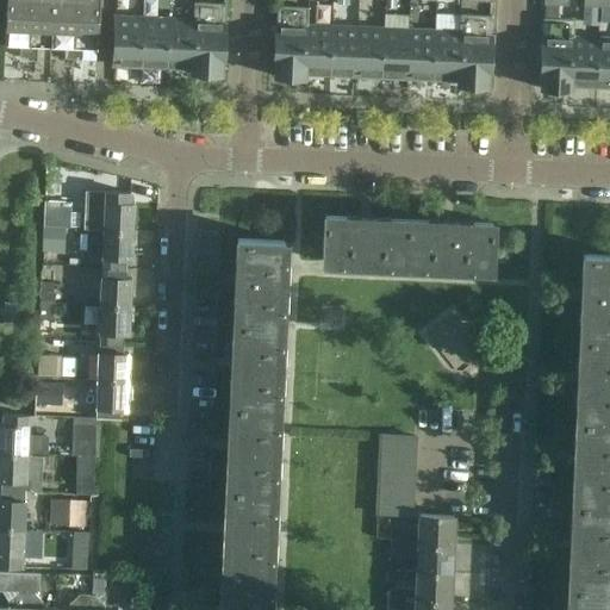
[(6,0),(5,47),(20,48),(20,56),(16,56),(16,57),(29,58),(30,0),(6,0)]
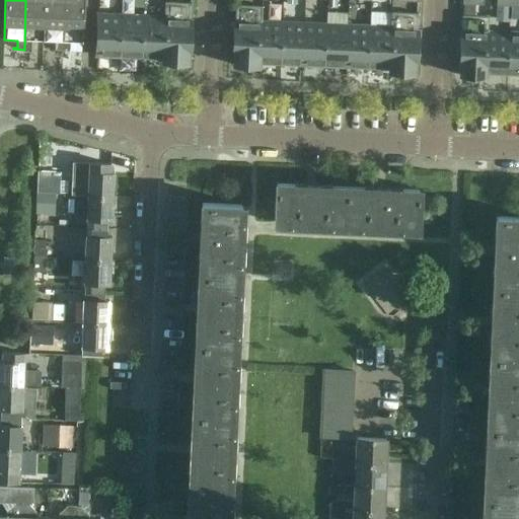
[(25,0),(24,50),(35,50),(35,49),(32,49),(32,41),(44,42),(45,0),(25,0)]
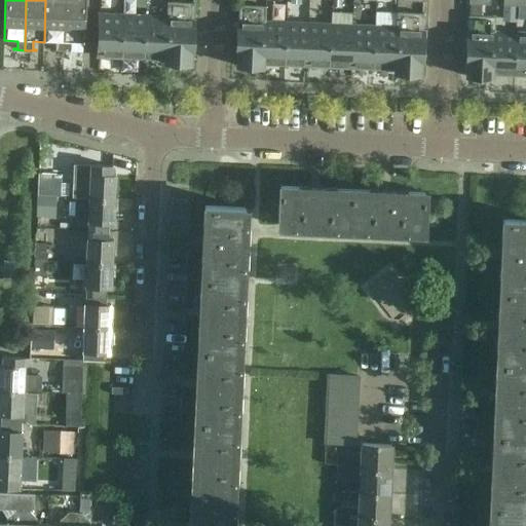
[(45,0),(44,42),(57,43),(57,50),(53,50),(53,51),(64,51),(65,0),(45,0)]
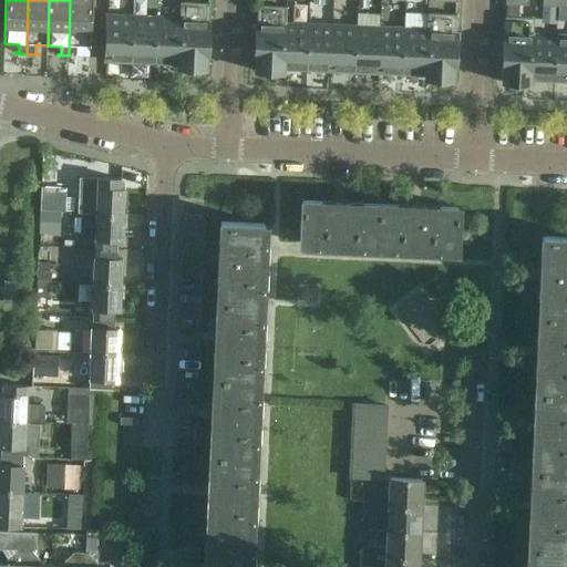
[(70,0),(69,55),(81,57),(80,55),(76,54),(78,47),(91,47),(92,0),(70,0)]
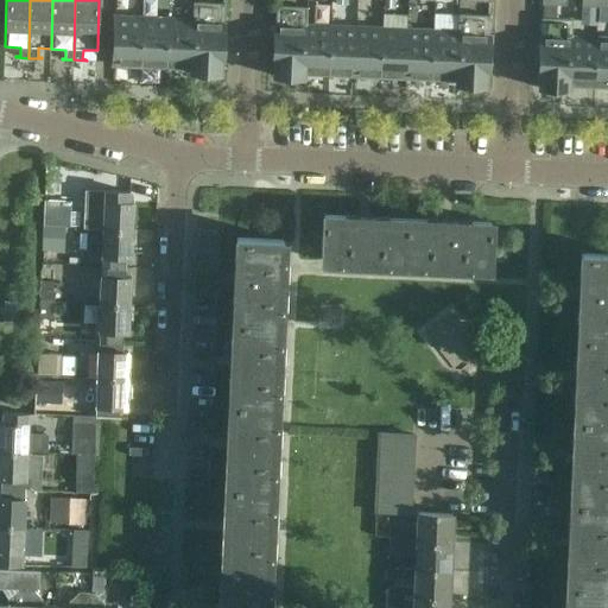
[(304,73),(305,27),(306,7),(299,7),(299,0),(276,0),(276,6),(272,76),(303,77),(304,73)]
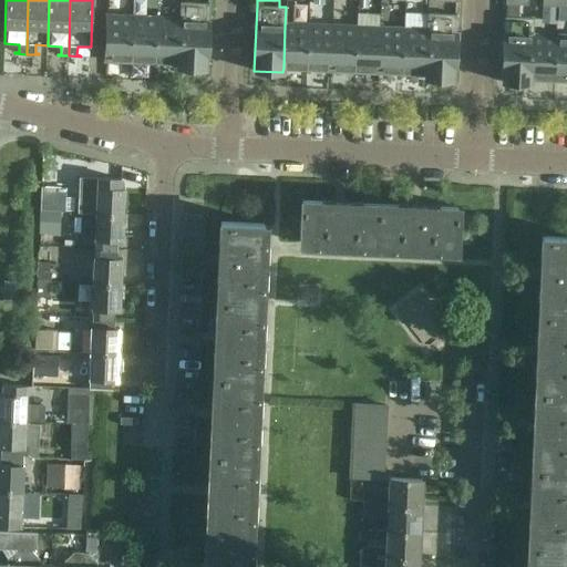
[(178,20),(177,63),(176,68),(206,69),(208,3),(179,2),(178,20)]
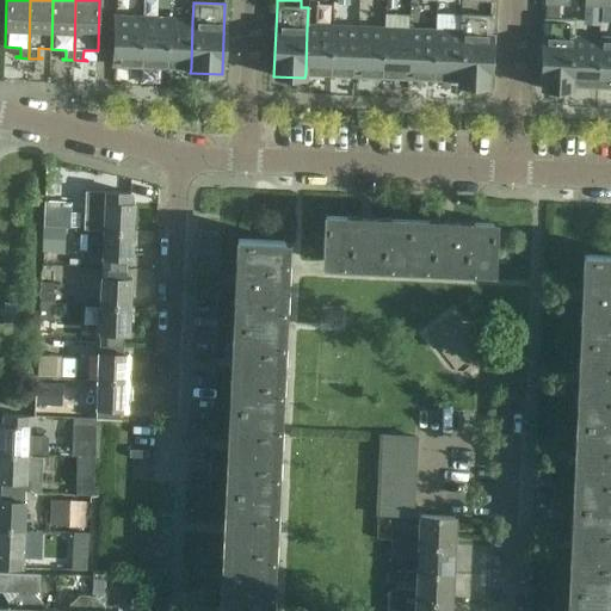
[(457,80),(457,85),(488,86),(492,16),(460,14),(460,34),(457,80)]
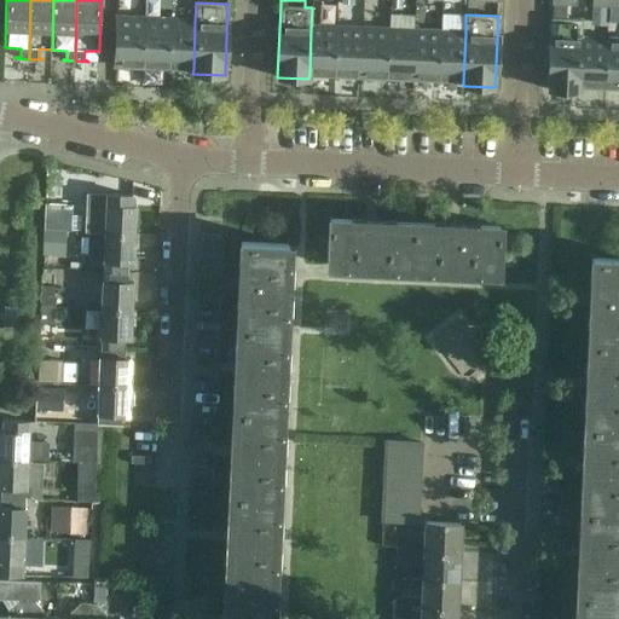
[(117,18),(115,65),(140,67),(143,19),(117,18)]
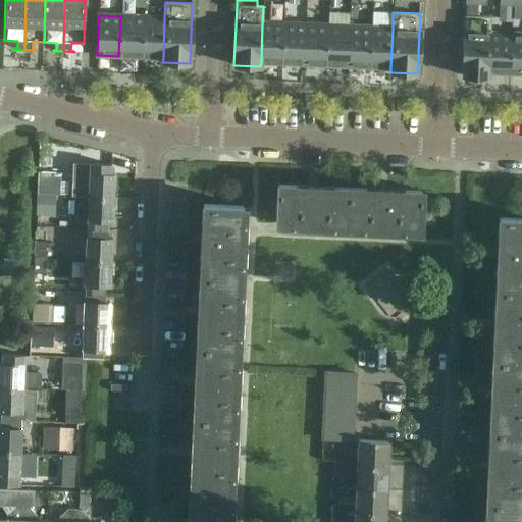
[(490,33),(491,16),(464,15),(464,33),(462,75),(488,76),(488,72),(490,33)]
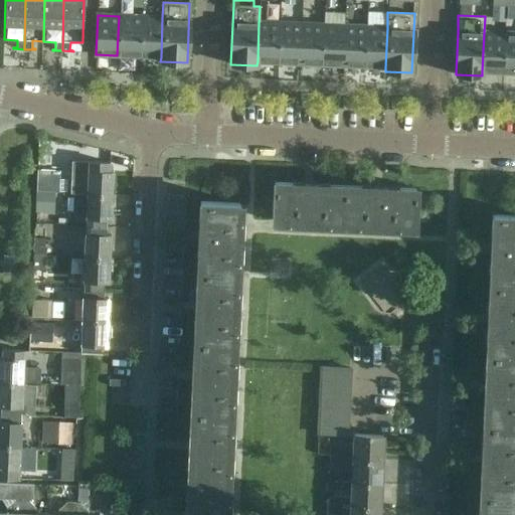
[(119,16),(117,55),(139,56),(141,17),(119,16)]
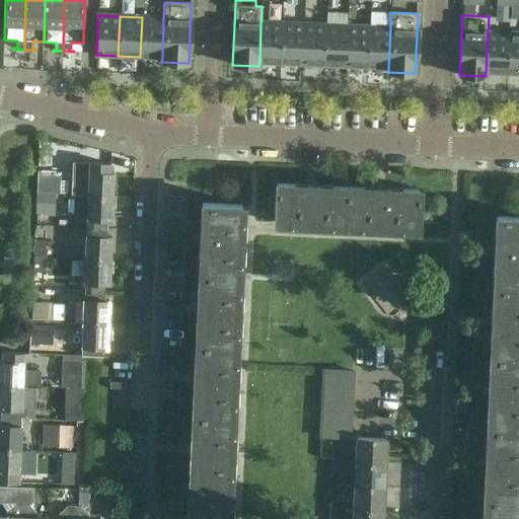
[(142,17),(140,57),(162,58),(163,18),(142,17)]
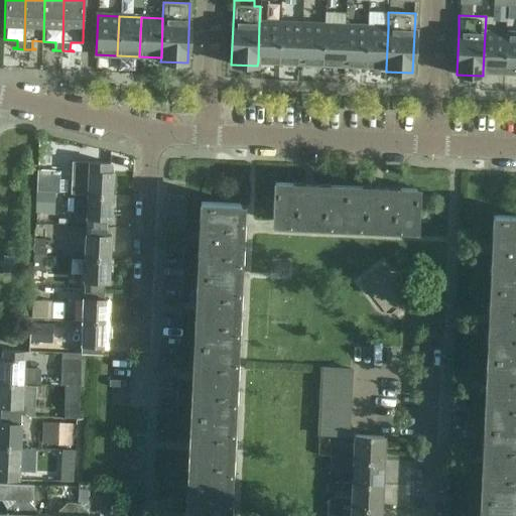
[(259,23),(258,61),(279,62),(281,23),(259,23)]
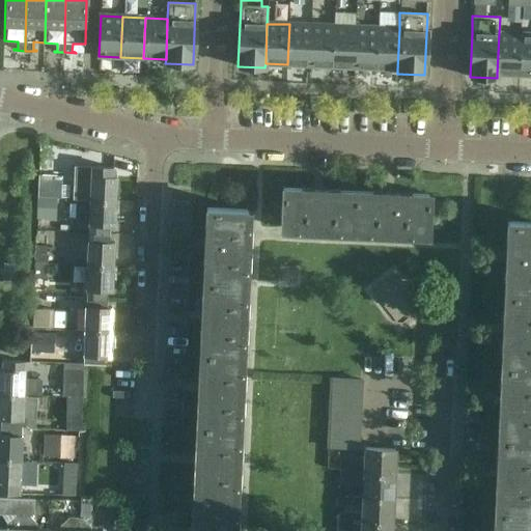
[(311,25),(289,24),(287,64),(290,64),(309,65),(311,25)]
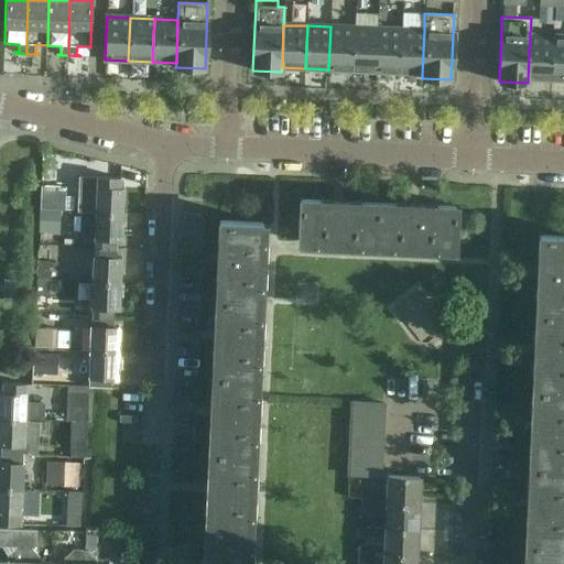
[(331,26),(328,69),(348,71),(351,71),(354,28),(331,26)]
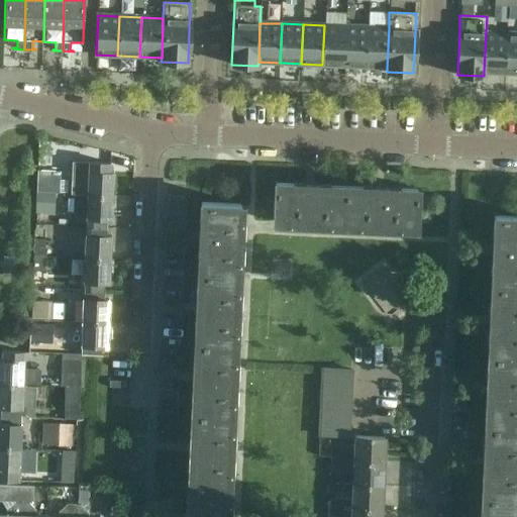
[(345,26),(324,25),(322,65),(344,66),(345,26)]
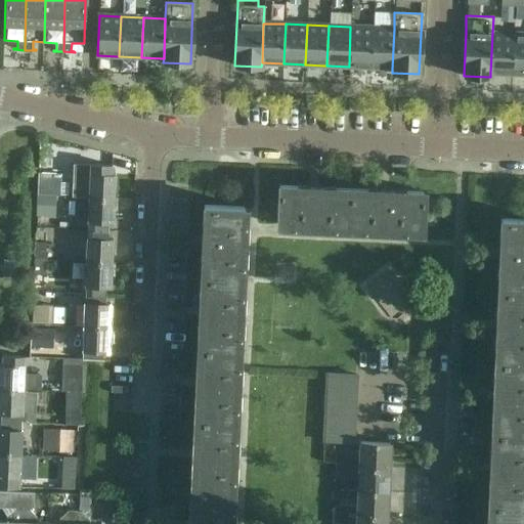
[(350,27),(349,67),(366,68),(370,68),(372,28),(350,27)]
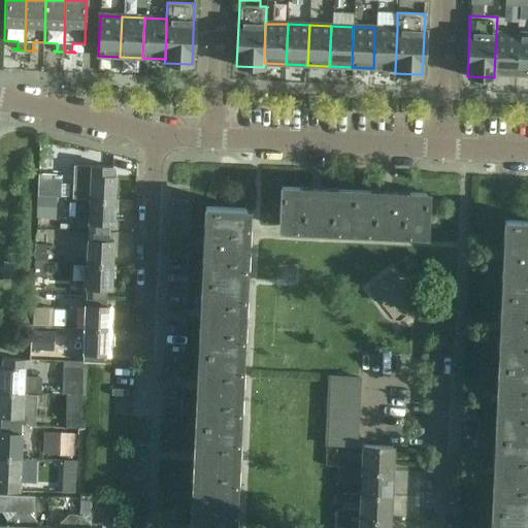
[(374,28),(373,68),(395,69),(397,29),(374,28)]
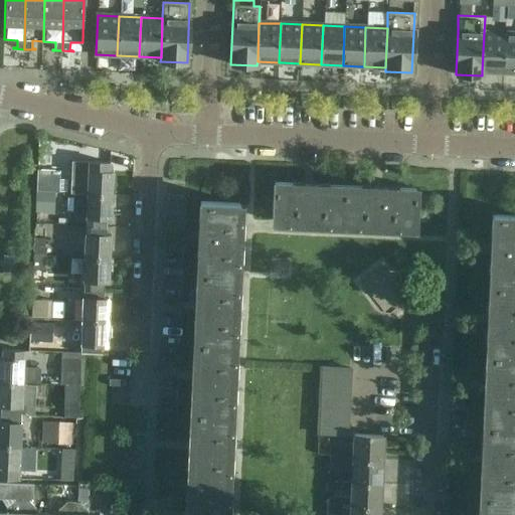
[(505,33),(484,32),(482,71),(503,72),(505,33)]
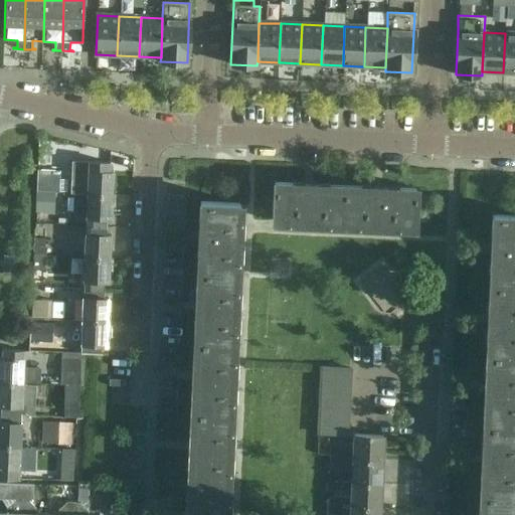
[(514,33),(505,33),(503,72),(506,72),(514,72),(514,33)]
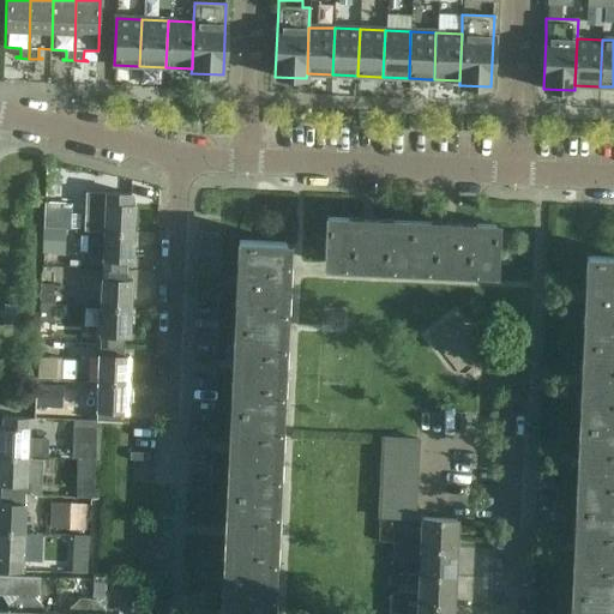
[(48,161),(46,175),(67,180),(70,166),(48,161)]
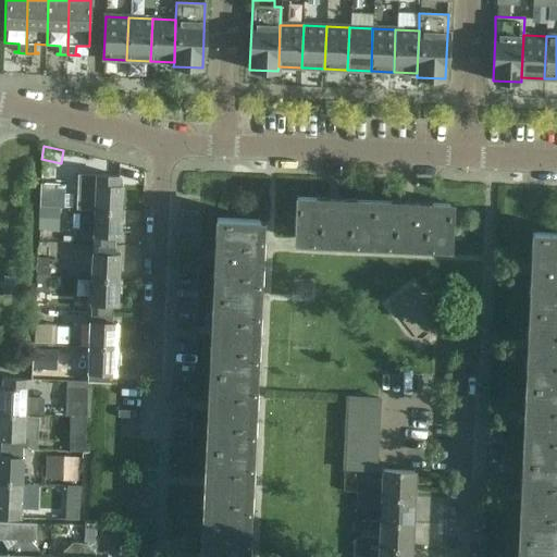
[(77,174),(76,210),(79,210),(95,211),(122,212),(123,186),(118,186),(118,176),(119,176),(119,175),(115,175),(116,168),(93,166),(91,174),(77,174)]
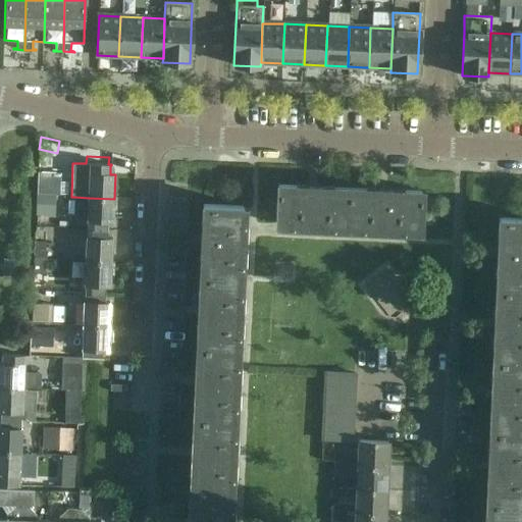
[(38,172),(37,194),(59,195),(60,173),(38,172)]
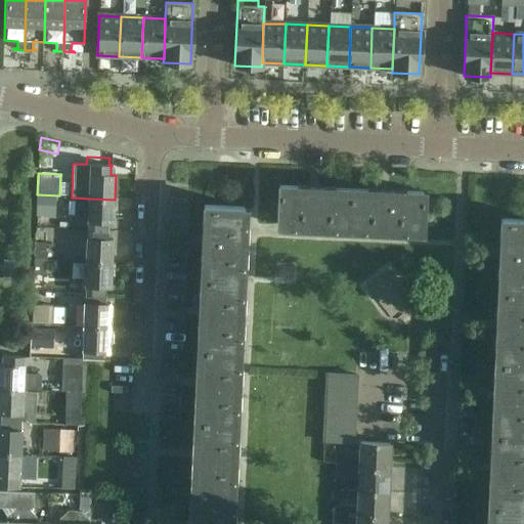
[(278,224),(350,228),(352,189),(280,186),(278,224)]
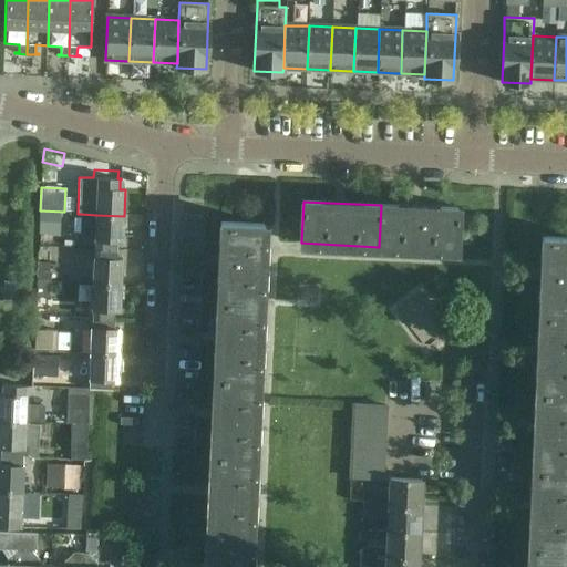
[(379,247),(456,250),(457,208),(381,205),(379,247)]
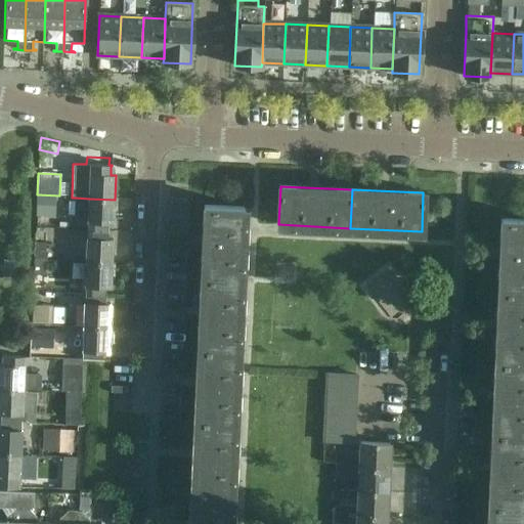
[(57,195),(38,194),(37,217),(56,218),(57,195)]
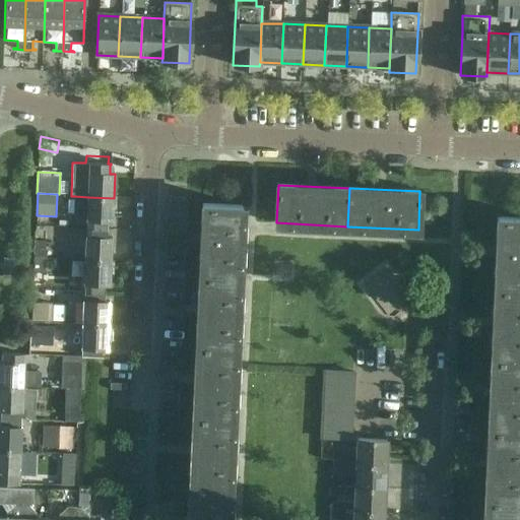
[(114,198),(88,197),(74,196),(73,217),(87,218),(87,219),(88,219),(88,229),(108,230),(108,221),(113,221),(114,198)]
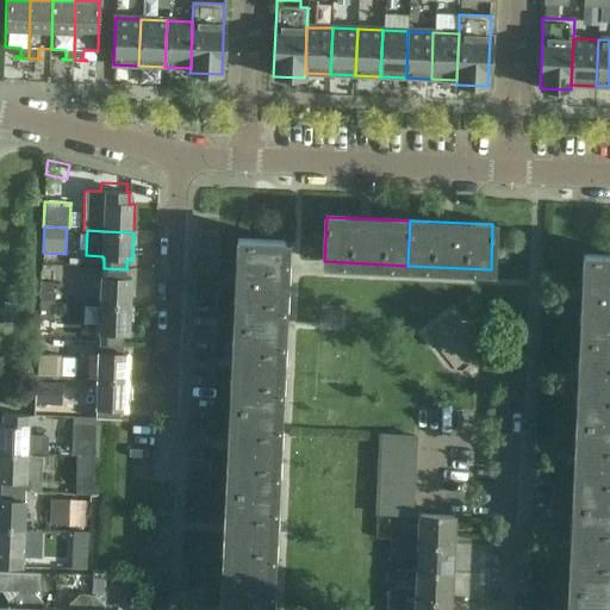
[(284,241),(243,238),(238,238),(235,323),(280,325),(284,241)]
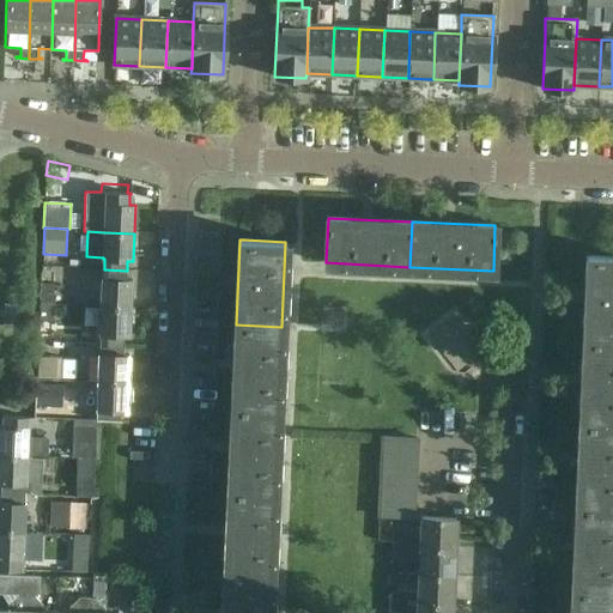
[(612,340),(612,255),(588,255),(584,339),(612,340)]
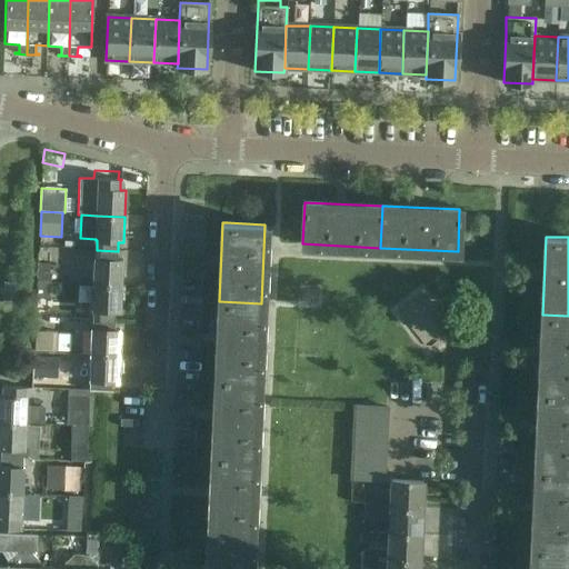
[(93,286),(121,287),(123,260),(117,260),(118,251),(97,250),(96,259),(95,259),(93,286)]
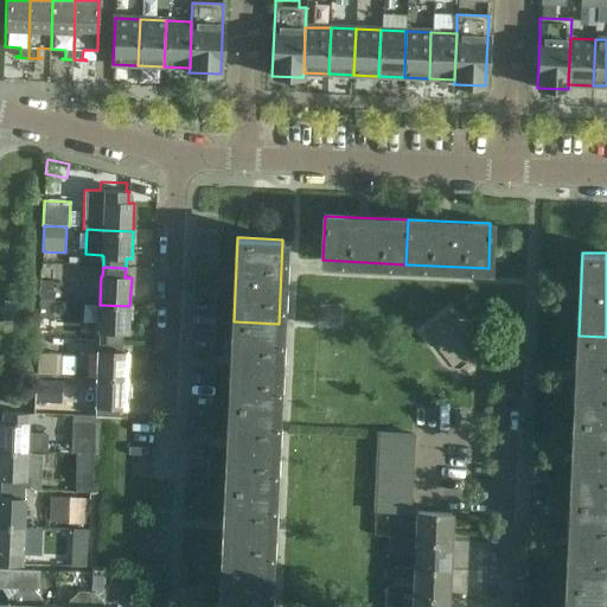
[(53,285),(40,283),(40,302),(53,304),(53,285)]
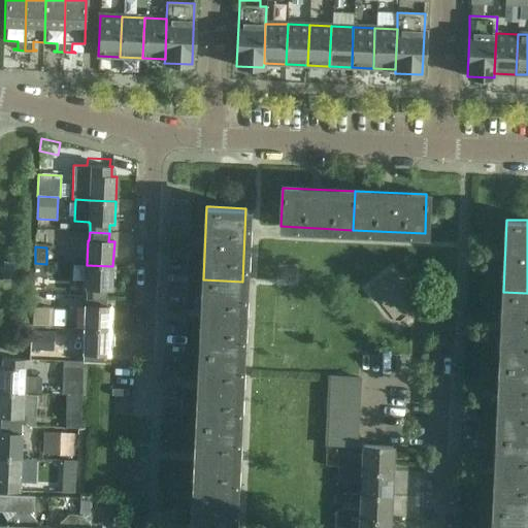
[(14,282),(15,262),(13,262),(3,261),(2,268),(2,274),(2,282),(3,282),(7,282),(10,282),(14,282)]
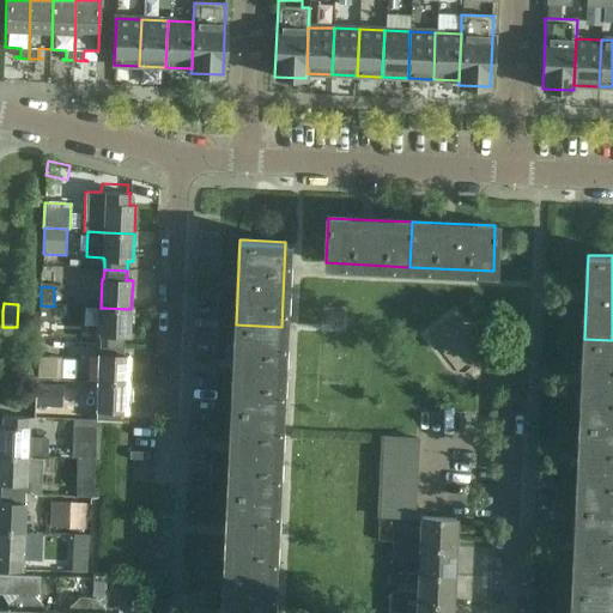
[(53,322),(54,307),(41,305),(40,322),(53,322)]
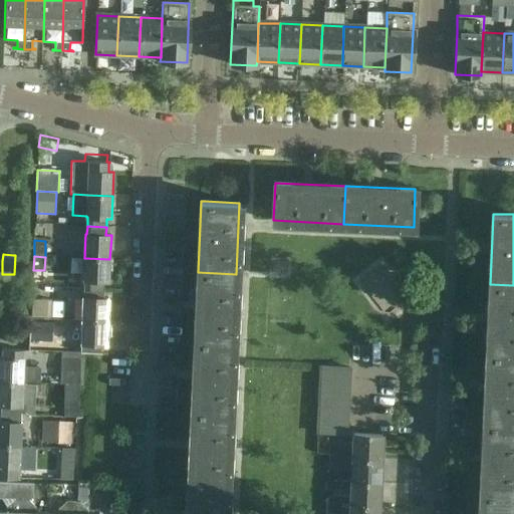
[(84,289),(103,290),(103,282),(108,282),(109,259),(84,258),(83,281),(84,281),(84,289)]
